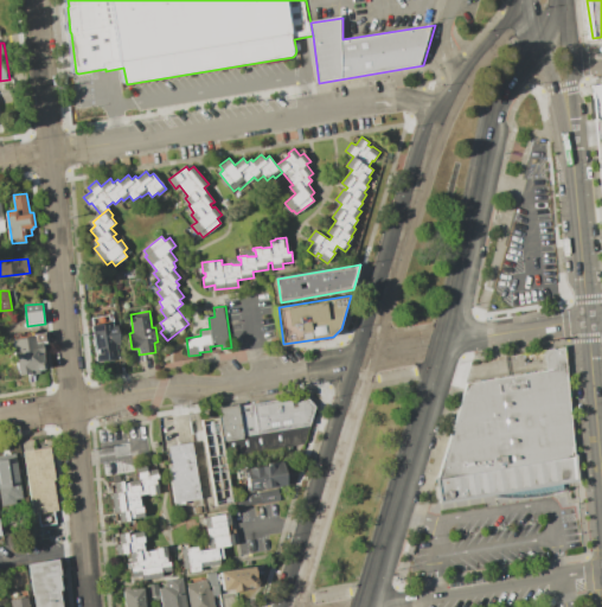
[(111,314),(113,326),(119,325),(121,343),(115,343),(117,359),(100,362),(97,346),(95,346),(93,325),(95,325),(94,317),(111,314)]
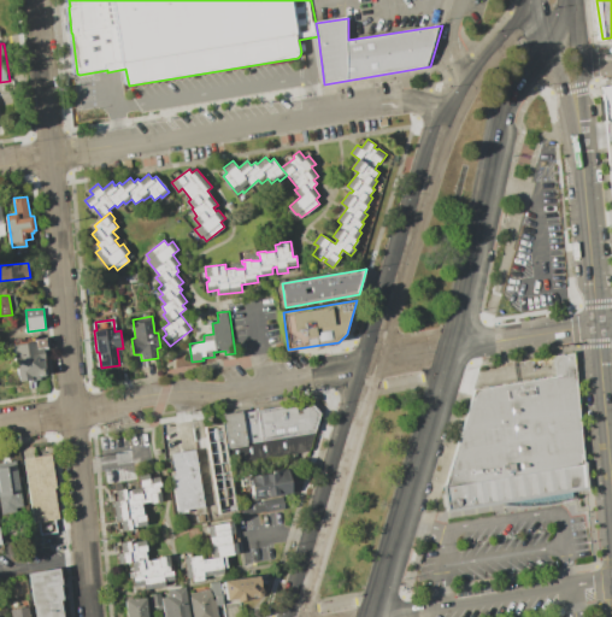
[(19,381),(18,368),(16,368),(15,357),(17,357),(16,344),(33,342),(34,348),(43,347),(46,378),(19,381)]
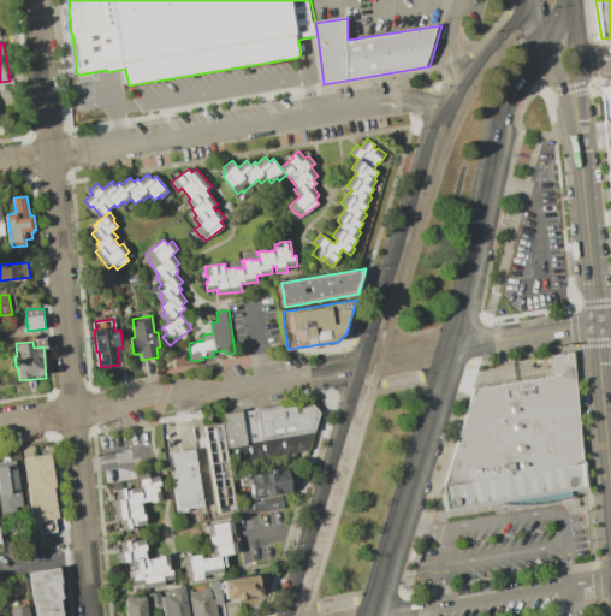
[(475,389),(557,375),(553,355),(575,351),(587,489),(575,491),(575,498),(558,503),(539,505),(521,505),(503,505),(503,502),(448,510),(445,487),(475,389)]
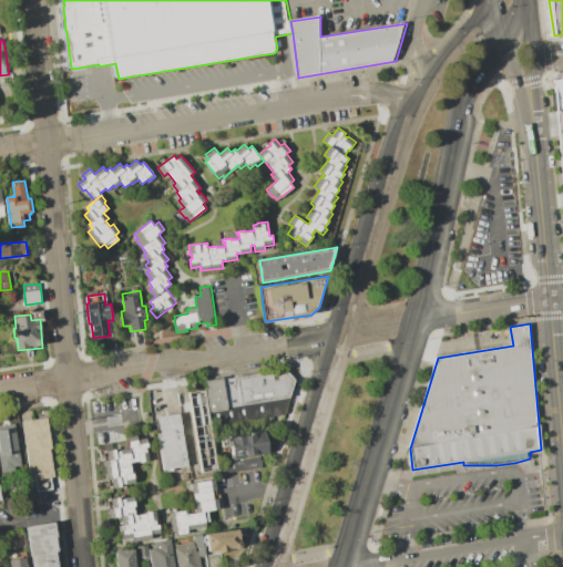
[(288,369),(297,380),(292,398),(229,409),(226,380),(288,369)]
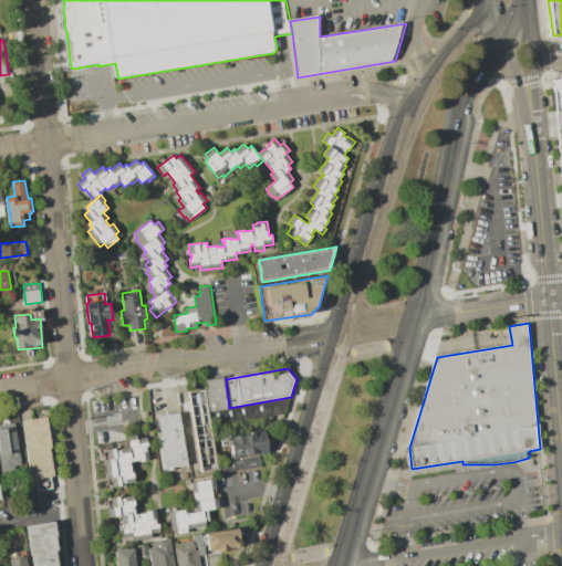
[(207,380),(225,377),(229,409),(291,398),(287,415),(214,427),(207,380)]
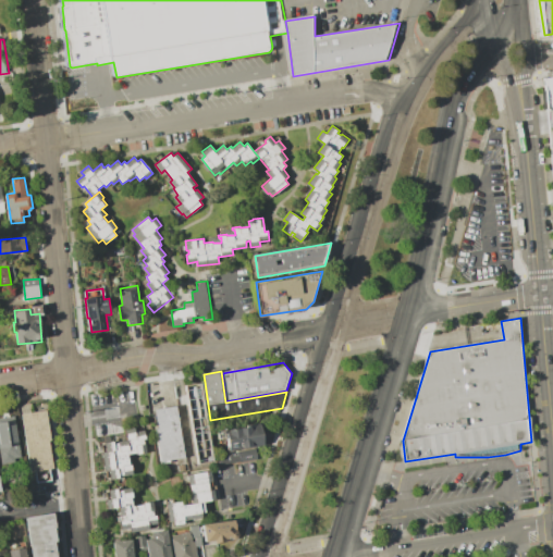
[(213,461),(204,383),(188,385),(197,463),(213,461)]
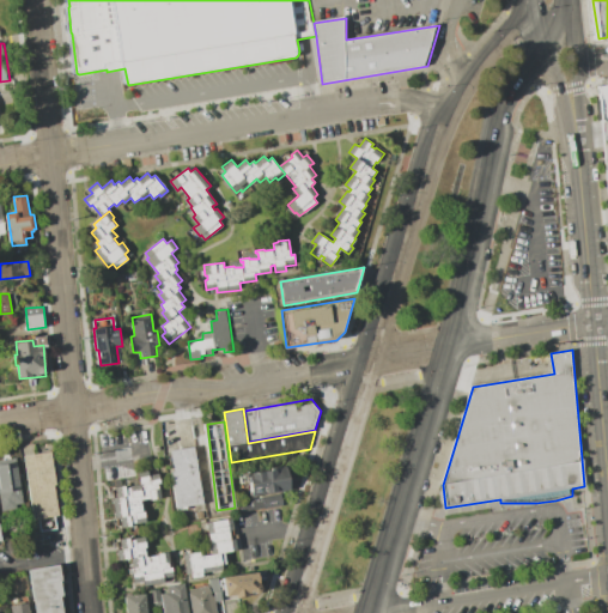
[(195,447),(172,449),(176,469),(174,471),(178,507),(204,503),(195,447)]
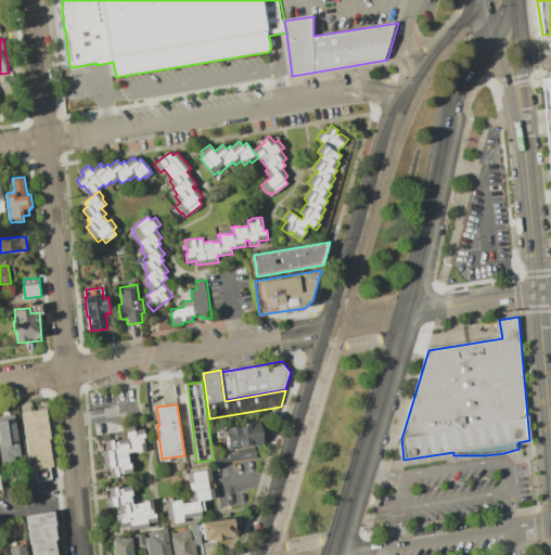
[(23,411),(33,469),(54,466),(50,438),(52,438),(48,407),(23,411)]
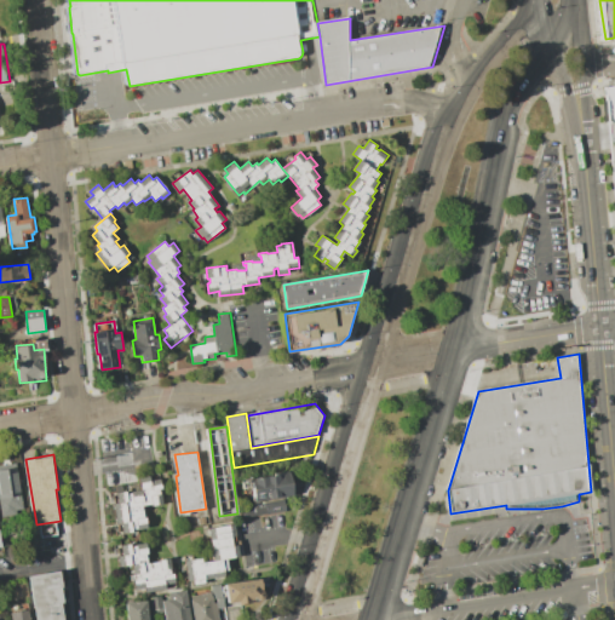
[(22,494),(18,466),(0,468),(0,487),(1,497),(22,494)]
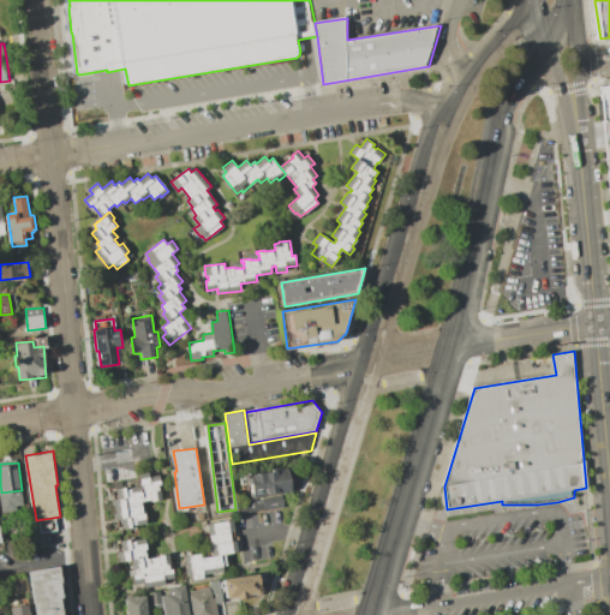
[(289,467),(293,494),(255,500),(252,489),(241,490),(239,476),(252,473),(252,476),(274,472),(274,470),(289,467)]
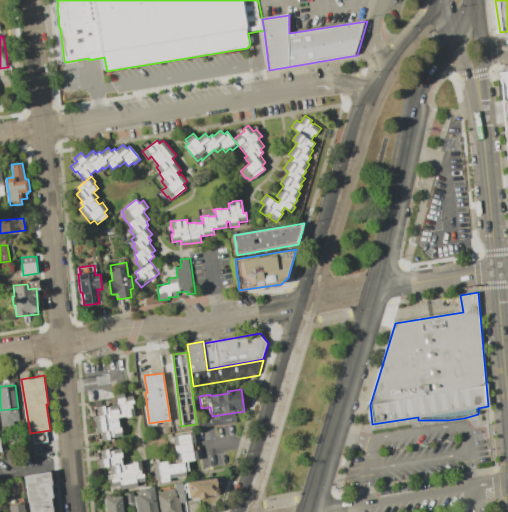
[(103,441),(123,439),(121,418),(137,416),(134,394),(125,396),(125,392),(117,393),(118,403),(98,406),(99,414),(96,415),(98,432),(102,431),(103,441)]
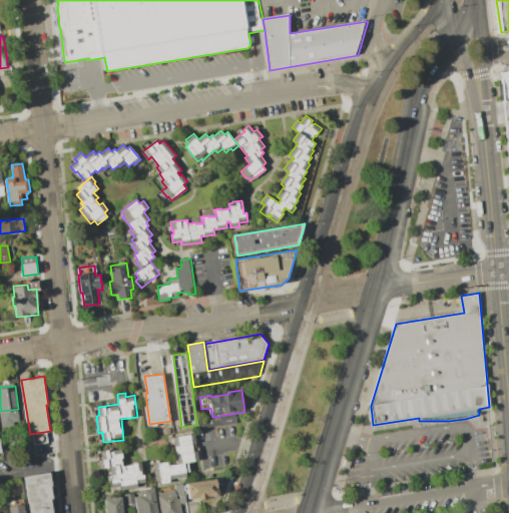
[(200,420),(201,429),(238,423),(237,415),(200,420)]
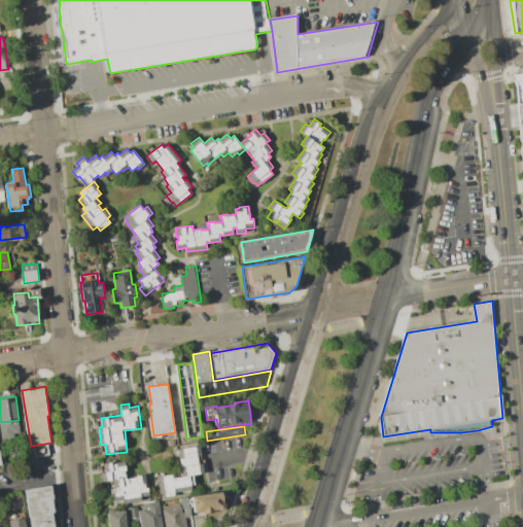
[(205,472),(201,446),(179,449),(183,473),(188,475),(205,472)]
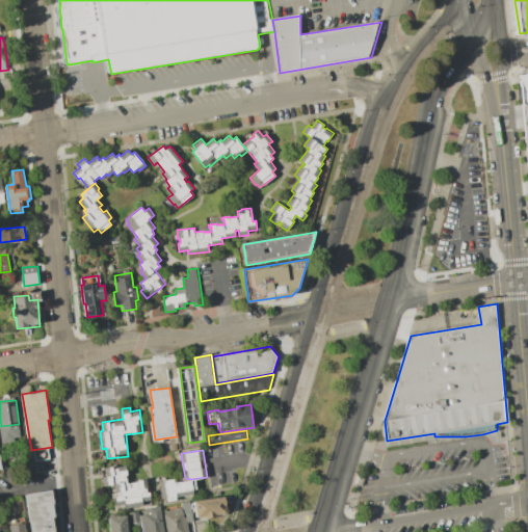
[(115,484),(119,508),(153,503),(151,486),(149,487),(148,478),(138,479),(138,481),(129,482),(126,466),(102,469),(104,485),(115,484)]
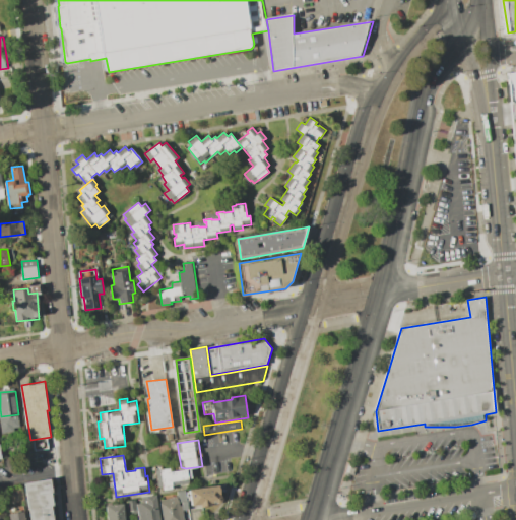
[(156,469),(171,467),(171,471),(188,468),(190,482),(174,484),(174,489),(164,490),(164,486),(159,486),(156,469)]
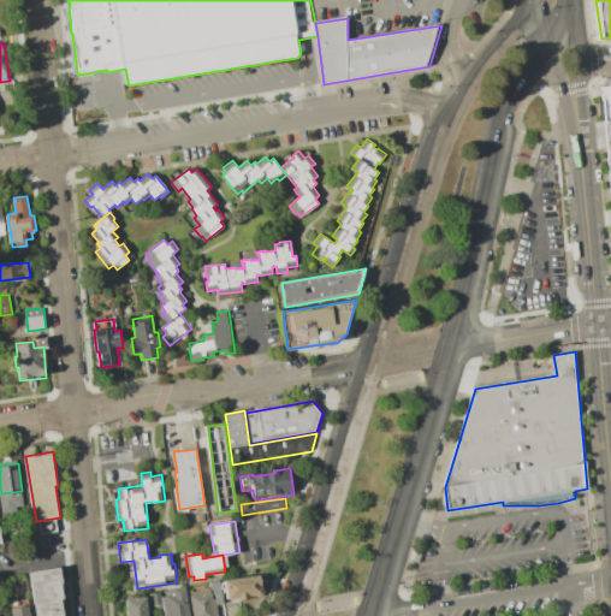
[(37,615),(30,573),(61,567),(66,599),(63,599),(65,615),(37,615)]
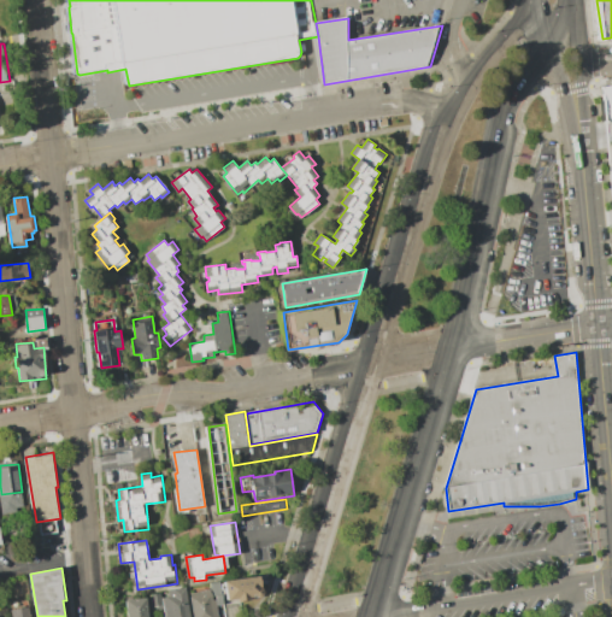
[(225,582),(229,601),(239,599),(242,601),(249,600),(251,598),(258,597),(259,599),(262,599),(264,599),(265,597),(265,595),(265,594),(264,593),(263,592),(262,583),(271,582),(270,576),(260,579),(260,576),(225,582)]
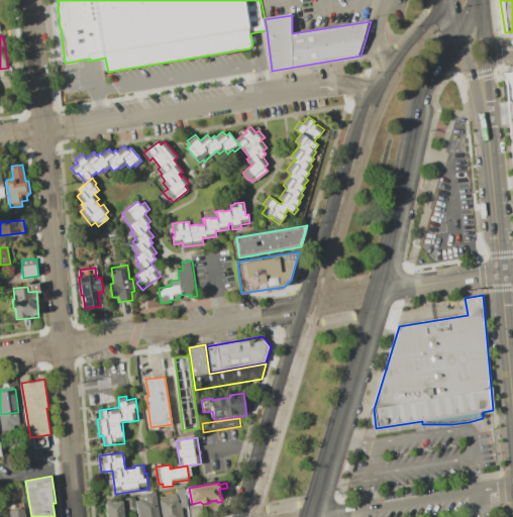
[(158,492),(162,516),(139,516),(138,508),(129,509),(127,498),(136,497),(136,496),(158,492)]
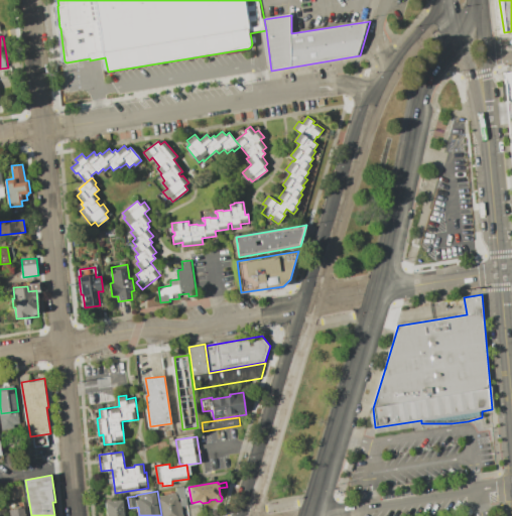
[(163,515),(160,496),(178,493),(180,502),(182,501),(183,507),(185,507),(186,513),(184,513),(184,515),(163,515)]
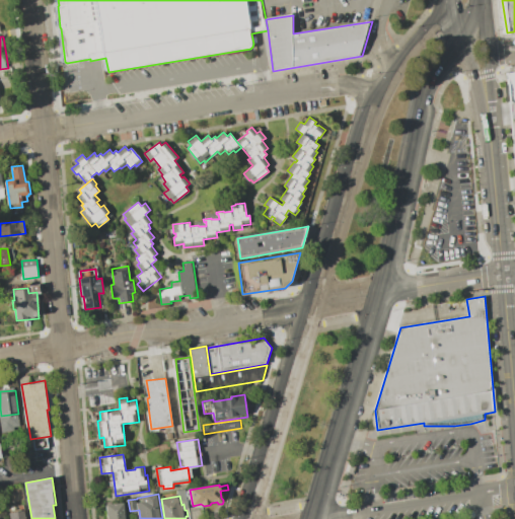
[(126,503),(127,518),(108,518),(107,504),(126,503)]
